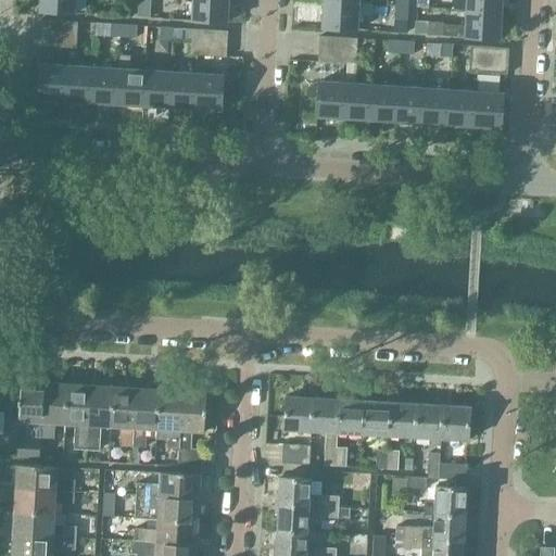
[(75,0),(40,0),(40,10),(75,12),(75,0)]
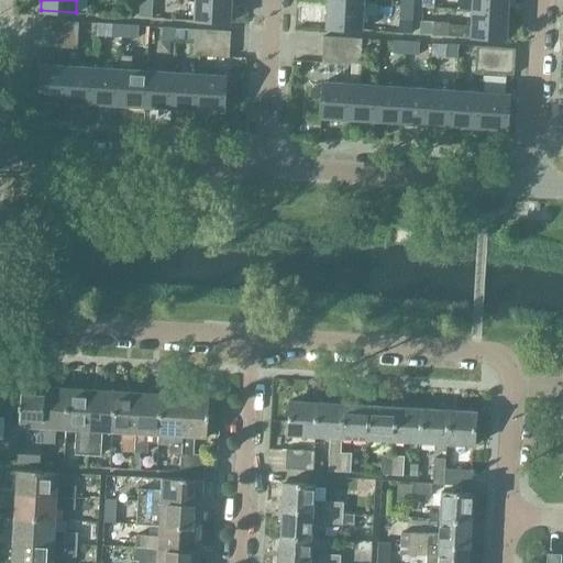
[(140,0),(140,17),(153,18),(153,0),(140,0)]
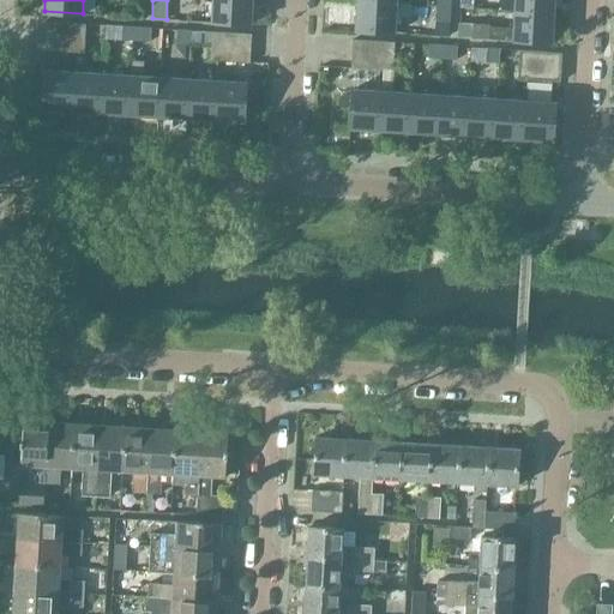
[(252,0),(212,0),(212,20),(251,23),(252,0)]
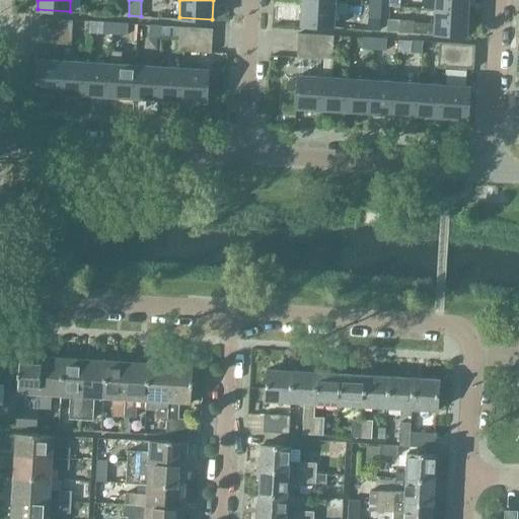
[(380,19),(380,0),(368,0),(368,18),(380,19)]
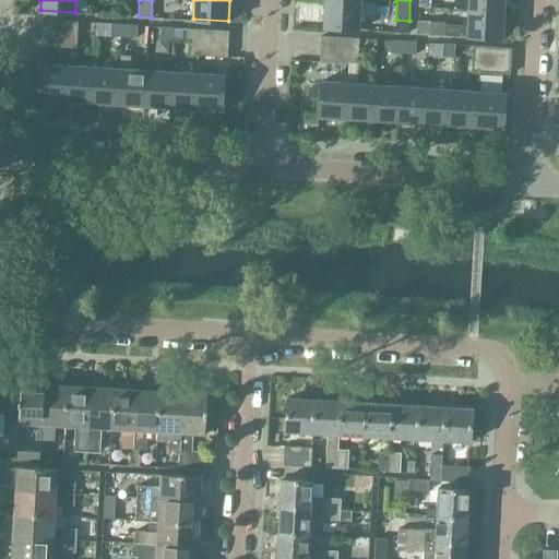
[(467,0),(467,10),(503,12),(503,0),(467,0)]
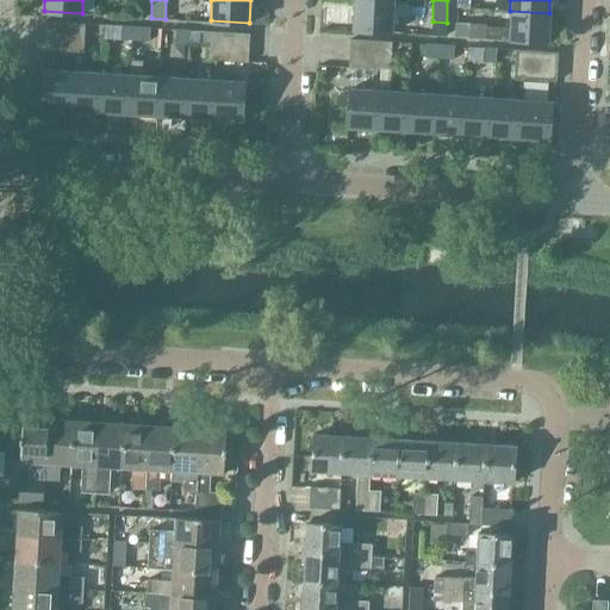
[(393,5),(355,2),(353,31),(392,33),(393,5)]
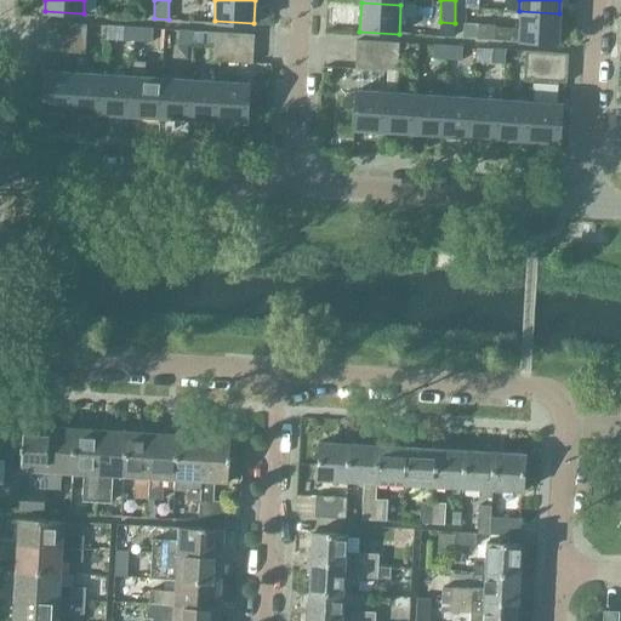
[(559,13),(519,11),(518,29),(495,28),(494,40),(557,43),(559,13)]
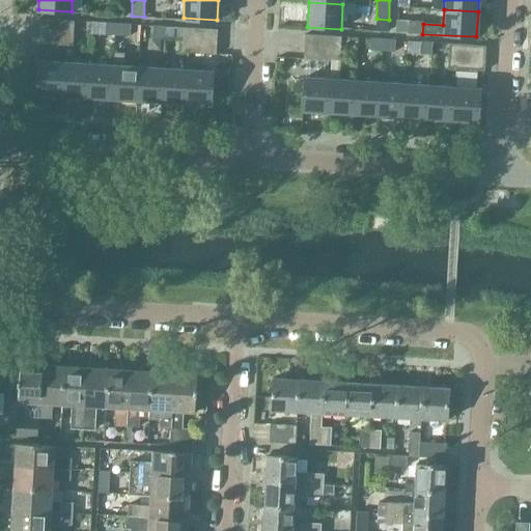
[(38,19),(37,31),(61,32),(62,20),(38,19)]
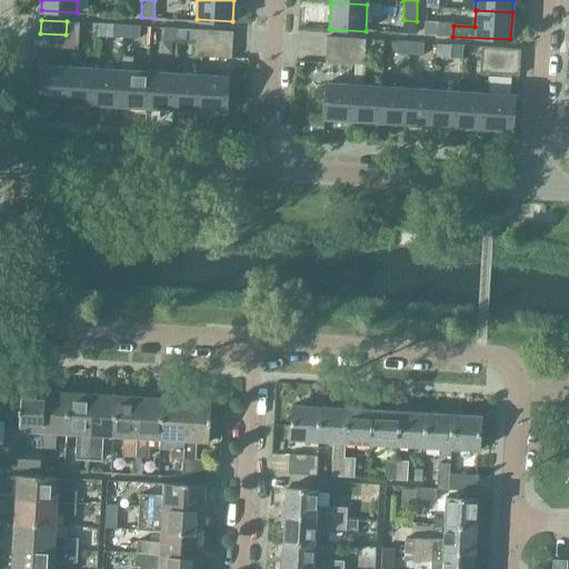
[(66,35),(65,48),(78,49),(79,22),(67,21),(66,35)]
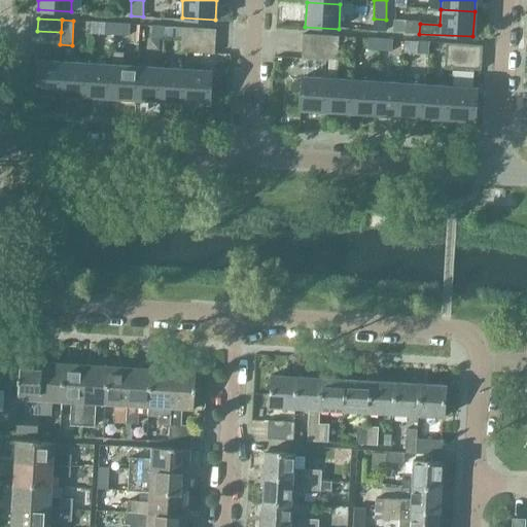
[(393,21),(393,33),(405,33),(405,23),(405,21),(393,21)]
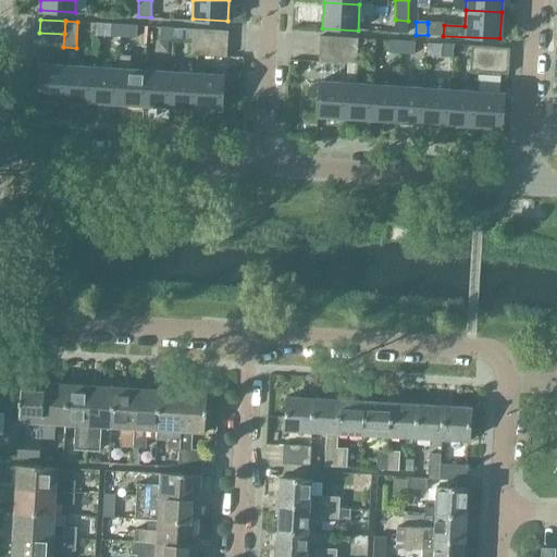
[(137,25),(111,24),(111,37),(137,38),(137,25)]
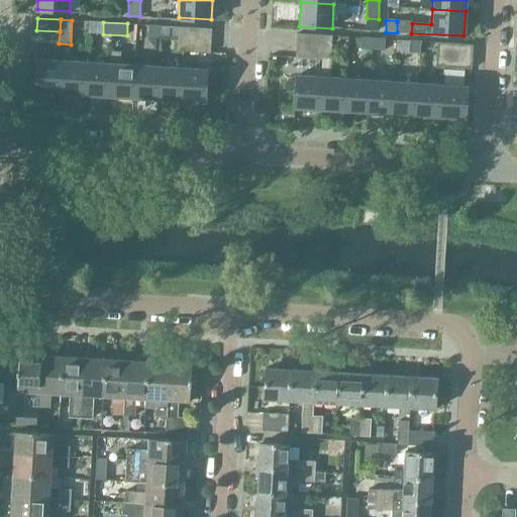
[(162,25),(148,24),(148,37),(161,37),(162,25)]
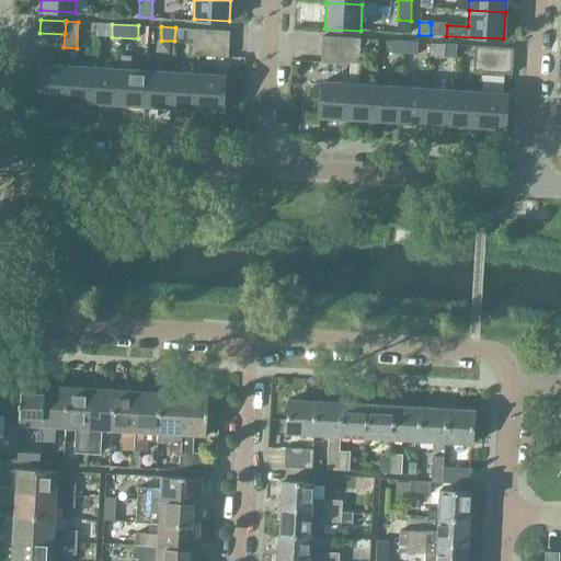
[(204,56),(205,43),(205,30),(192,29),(191,55),(204,56)]
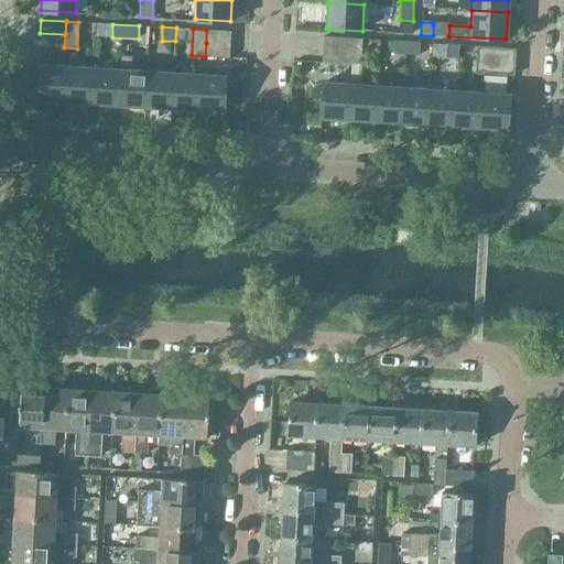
[(231,31),(206,30),(206,43),(230,44),(231,31)]
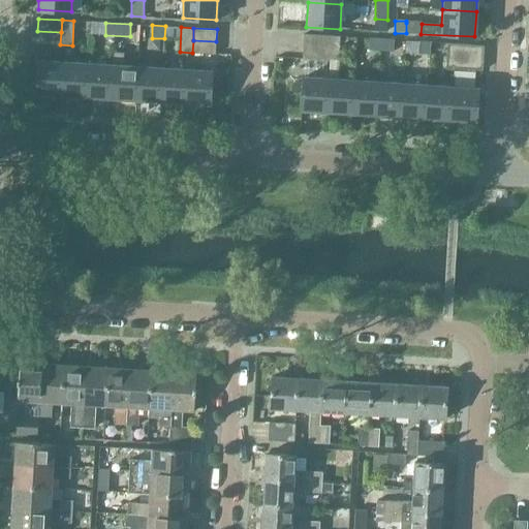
[(37,43),(60,44),(61,32),(37,31),(37,43)]
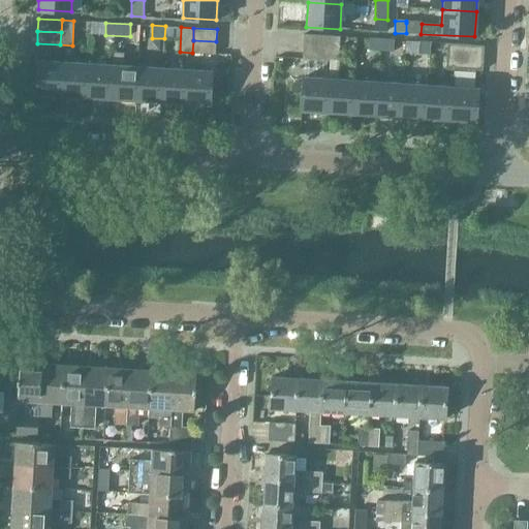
[(305,35),(304,48),(327,49),(328,36),(305,35)]
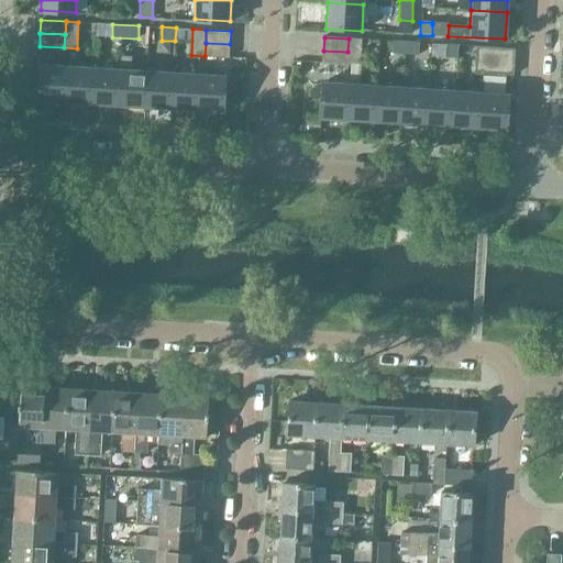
[(348,52),(348,65),(360,65),(362,40),(349,39),(348,52)]
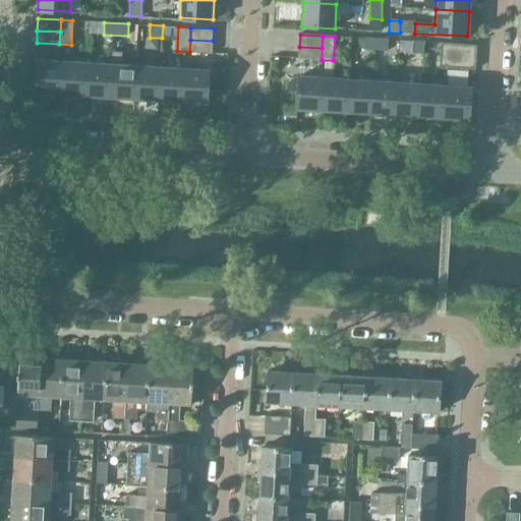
[(363,51),(375,51),(375,39),(363,39),(363,51)]
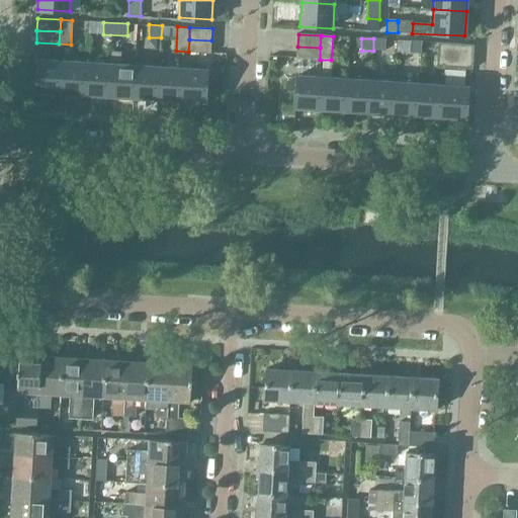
[(373,38),(373,51),(384,52),(385,39),(373,38)]
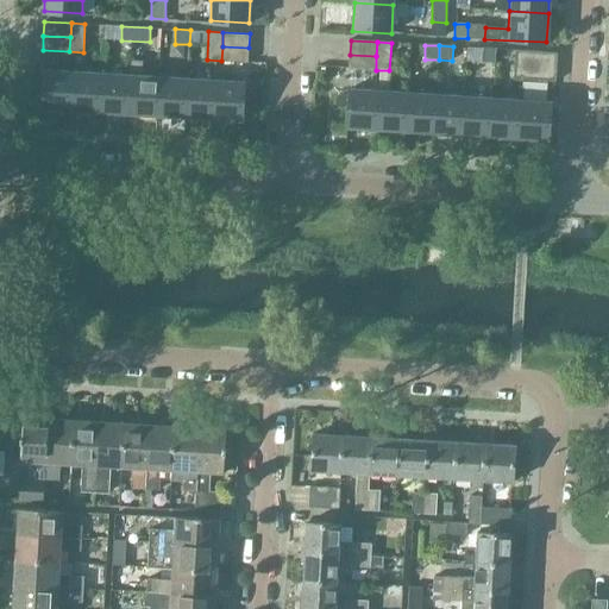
[(223,46),(221,61),(249,62),(249,48),(223,46)]
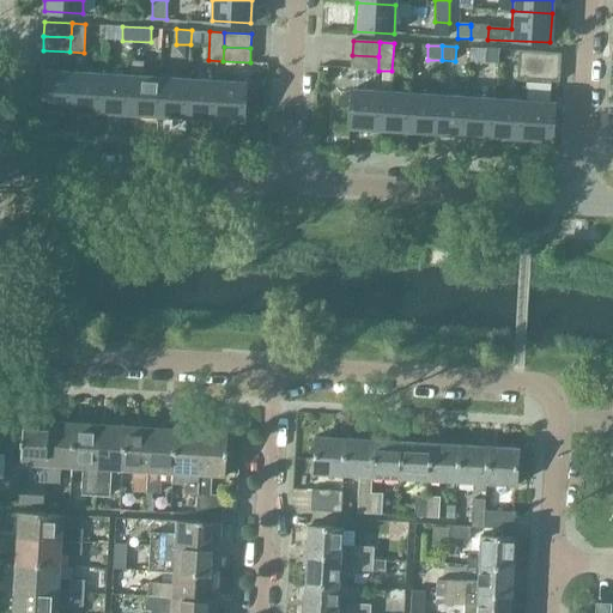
[(499,50),(485,49),(484,64),(498,64),(499,50)]
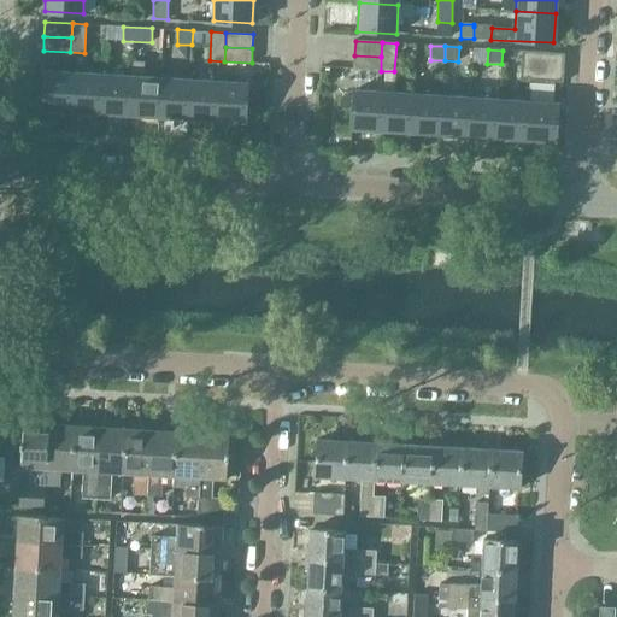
[(535,81),(536,68),(536,52),(522,52),(521,80),(535,81)]
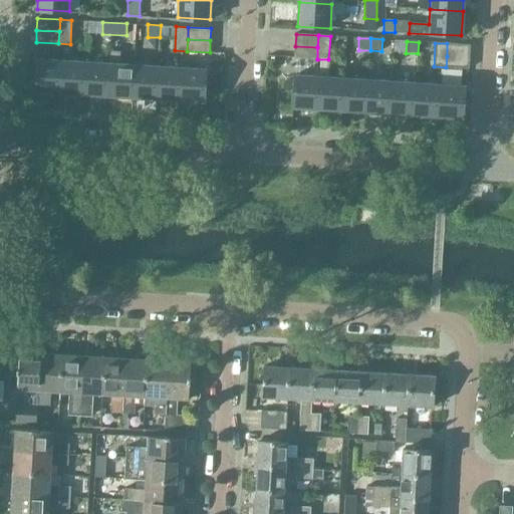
[(470,45),(447,43),(447,56),(469,57),(470,45)]
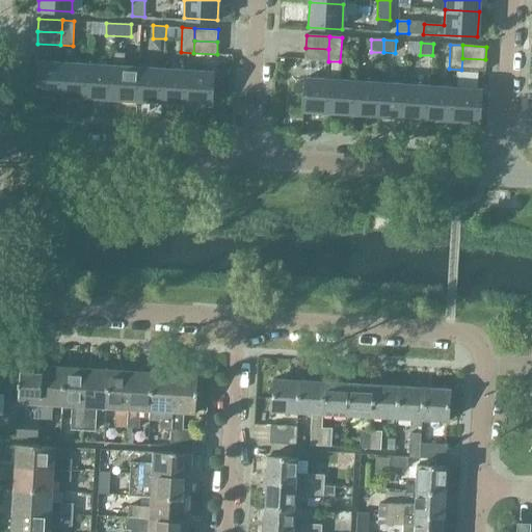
[(304,59),(328,61),(328,49),(306,48),(304,59)]
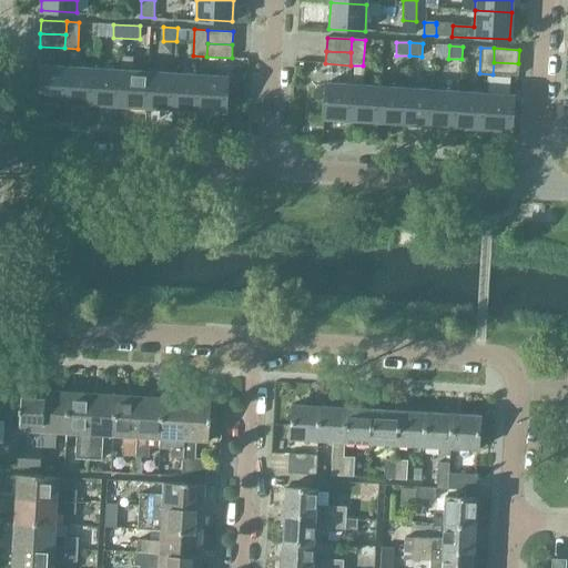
[(120,105),(146,107),(149,71),(133,70),(133,58),(123,57),(122,70),(120,105)]
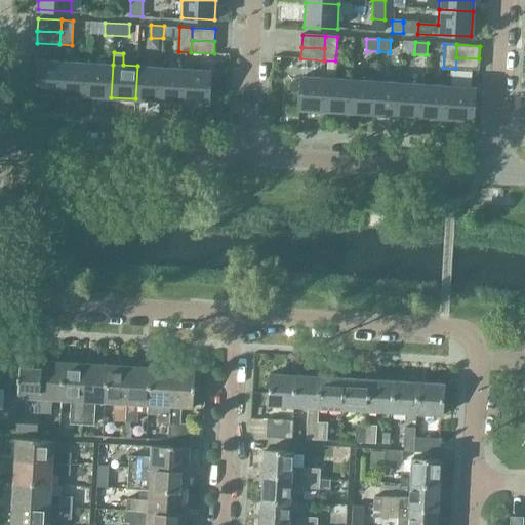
[(187,69),(185,102),(209,103),(211,70),(197,69),(198,52),(191,52),(187,52),(186,69),(187,69)]
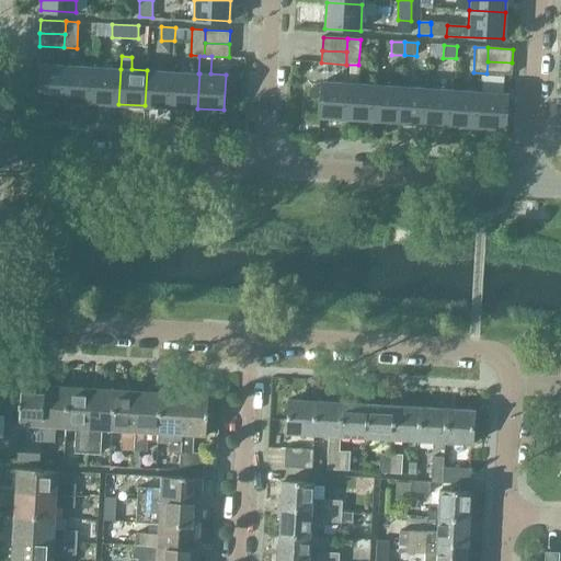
[(488,61),(487,73),(512,75),(512,63),(488,61)]
